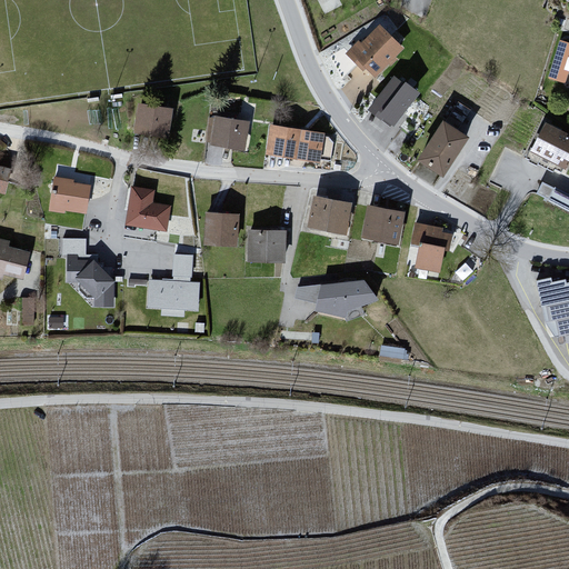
[(378,27),(351,56),(376,79),(403,50),(378,27)]
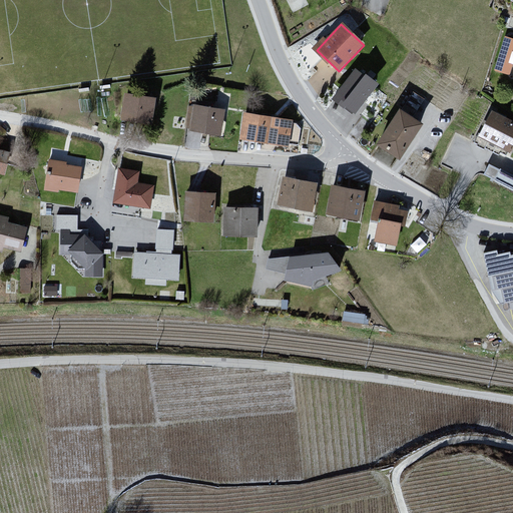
[(512,39),(505,37),(493,73),(511,79),(512,70),(512,39)]
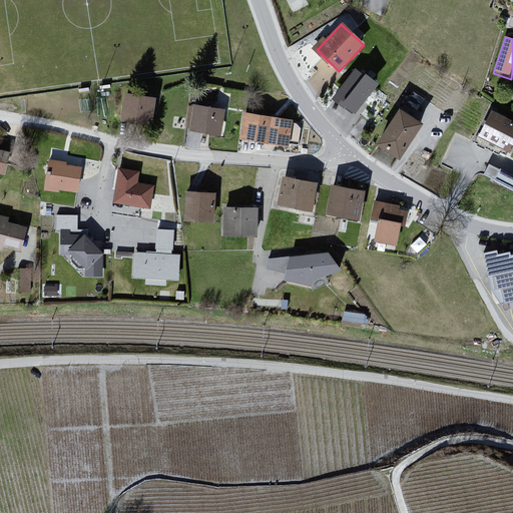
[(375,84),(356,69),(335,95),(355,110),(375,84)]
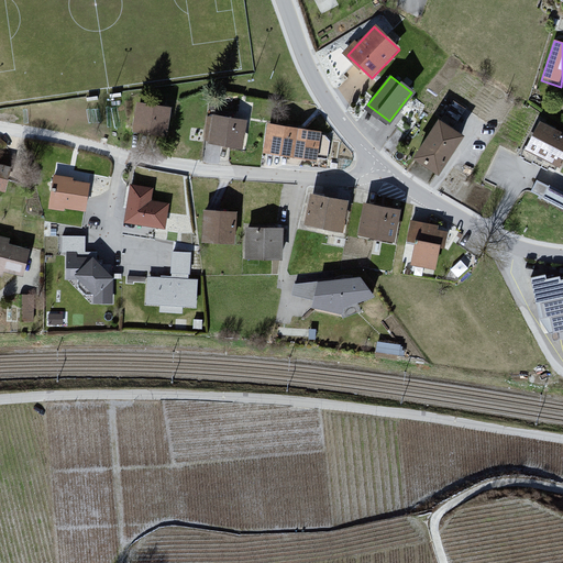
[(170,110),(138,105),(132,133),(165,139),(170,110)]
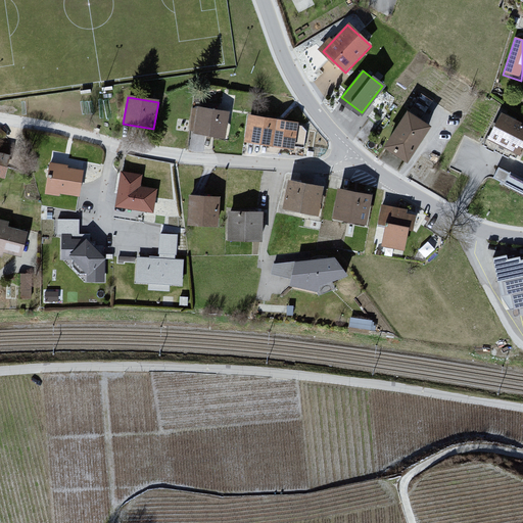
[(229,115),(198,109),(193,134),(224,140),(229,115)]
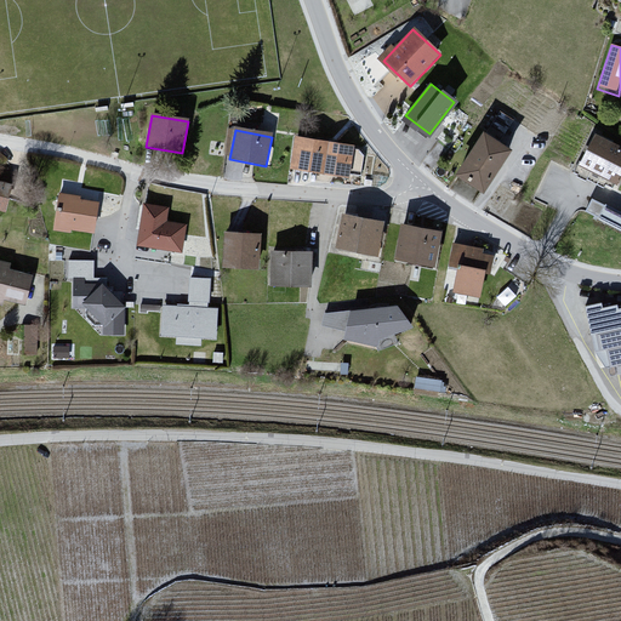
[(485,135),(457,180),(485,197),(513,152),(485,135)]
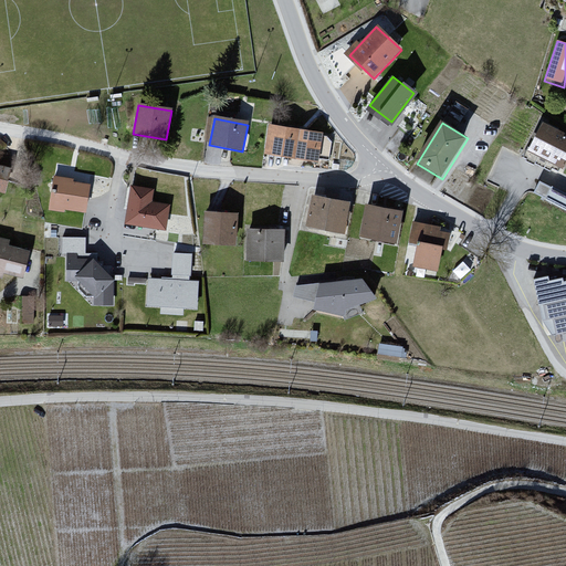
[(565,135),(542,124),(527,152),(564,169),(565,165),(565,135)]
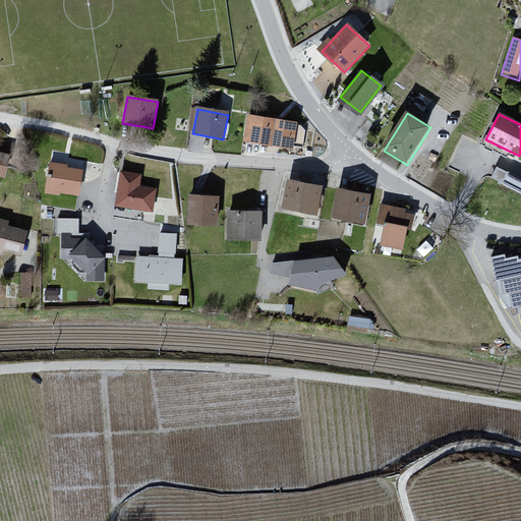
[(296,125),(248,118),(243,145),(292,153),(296,125)]
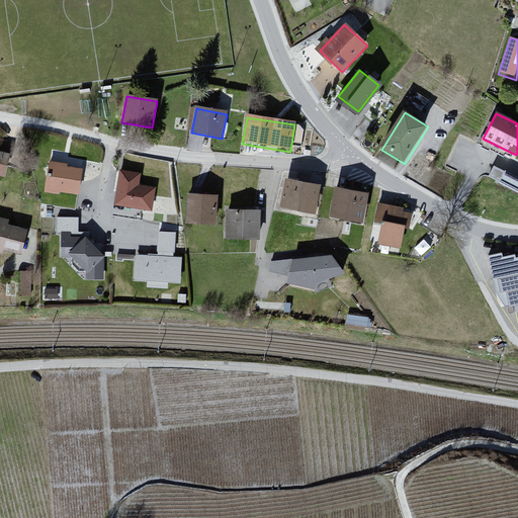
[(0,177),(6,179),(12,155),(0,152),(0,177)]
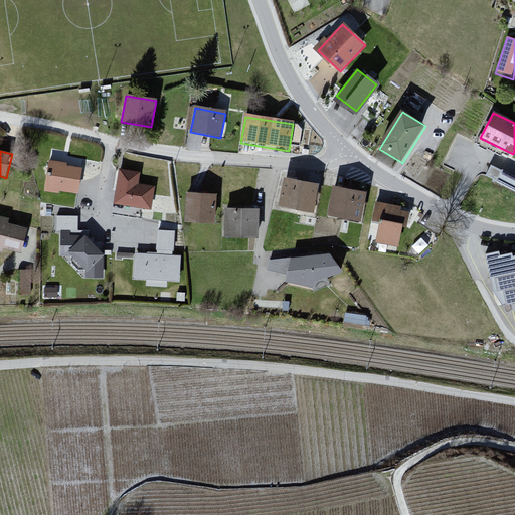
[(67,162),(48,160),(43,191),(78,196),(82,170),(67,168),(67,162)]
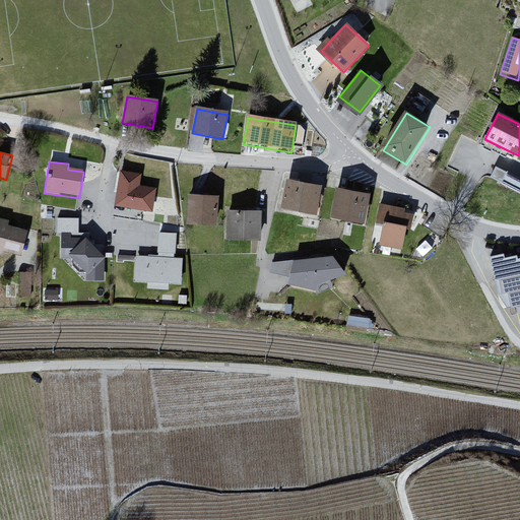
[(519,191),(519,176),(496,165),(490,178),(519,191)]
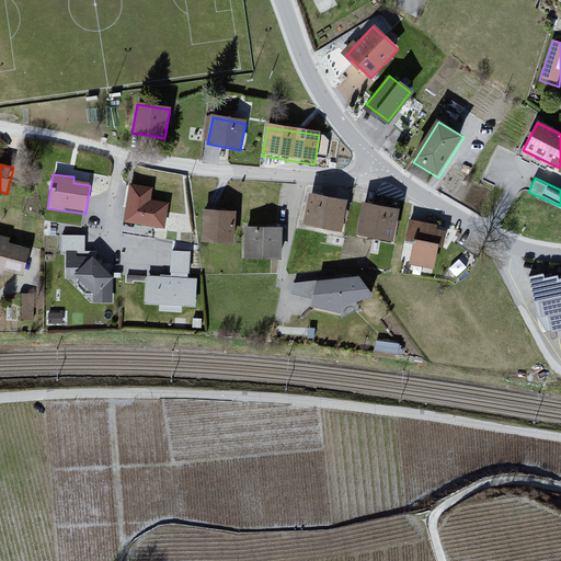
[(153,191),(129,186),(124,224),(164,230),(169,205),(151,203),(153,191)]
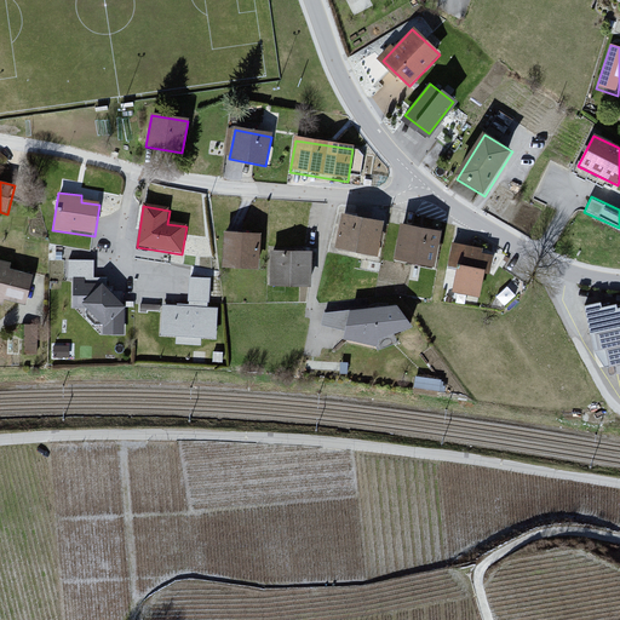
[(385,223),(342,213),(334,246),(378,256),(385,223)]
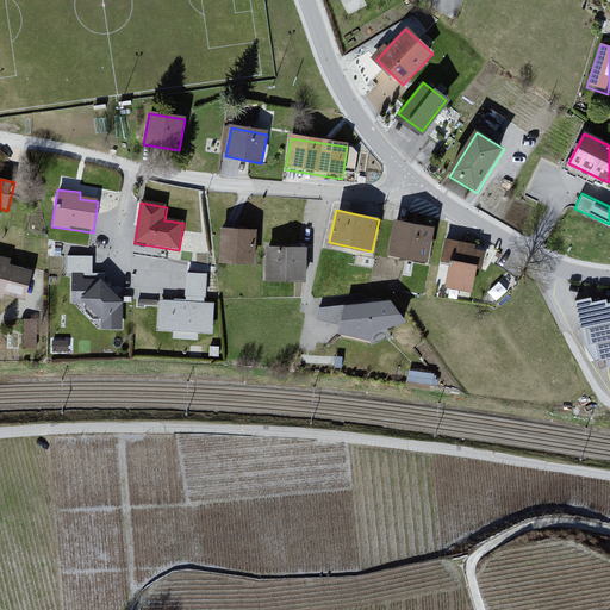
[(435,228),(394,219),(387,253),(429,261),(435,228)]
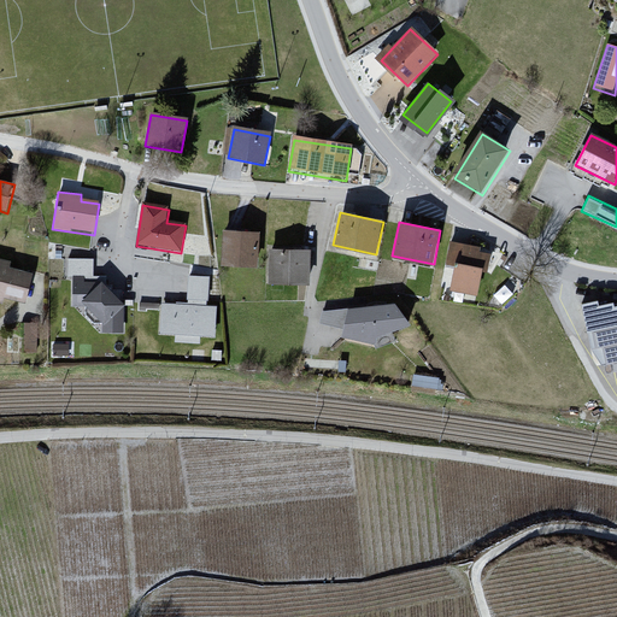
[(260,234),(223,233),(222,266),(259,268),(260,234)]
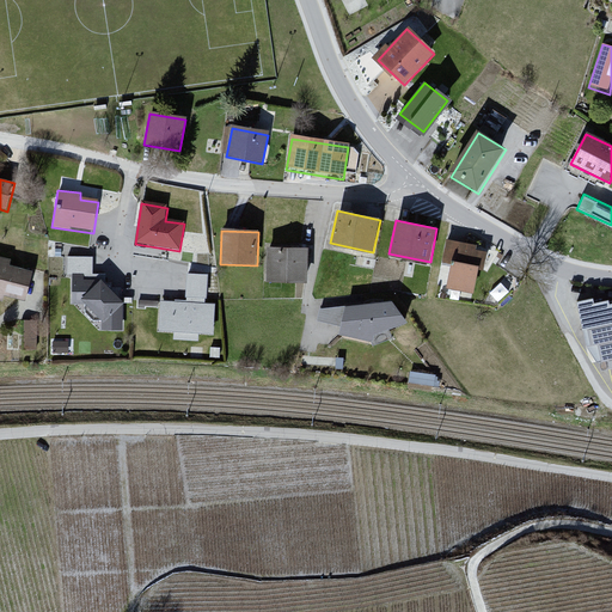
[(482,248),(446,242),(442,267),(452,268),(447,291),(475,295),(478,274),(485,275),(489,254),(481,252),(482,248)]
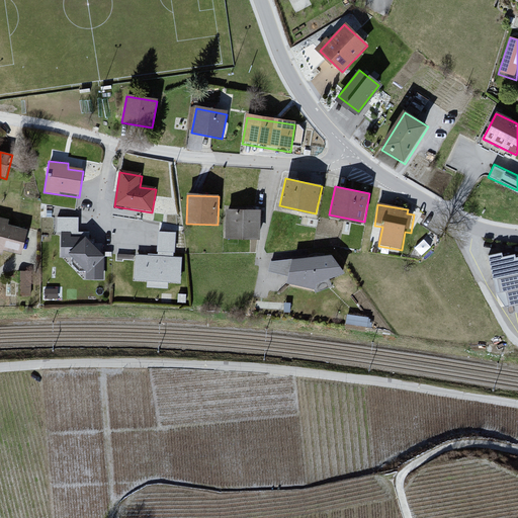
[(259,207),(227,207),(227,238),(259,238),(259,207)]
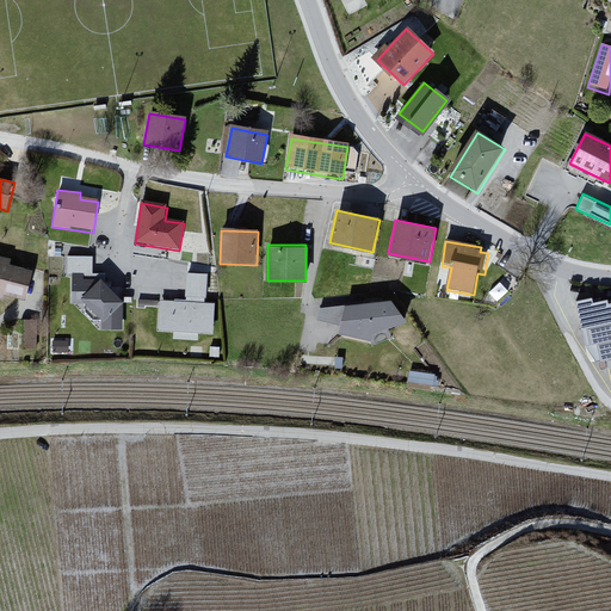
[(0,301),(2,302),(4,297),(26,303),(34,275),(10,269),(11,261),(0,258),(0,301)]
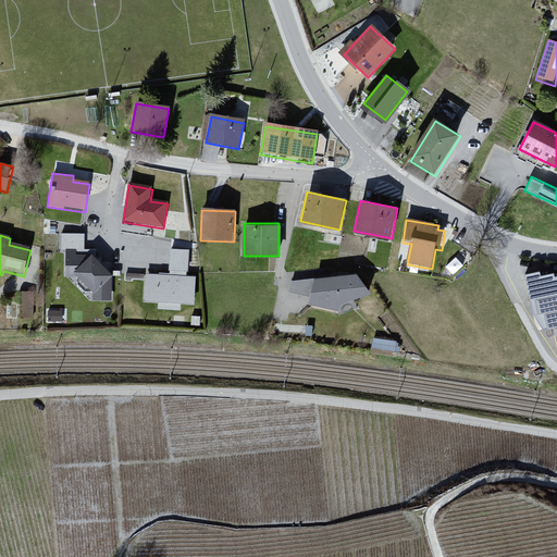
[(169,273),(146,272),(145,298),(158,299),(157,309),(181,311),(181,304),(197,305),(198,272),(186,272),(187,248),(170,247),(169,273)]
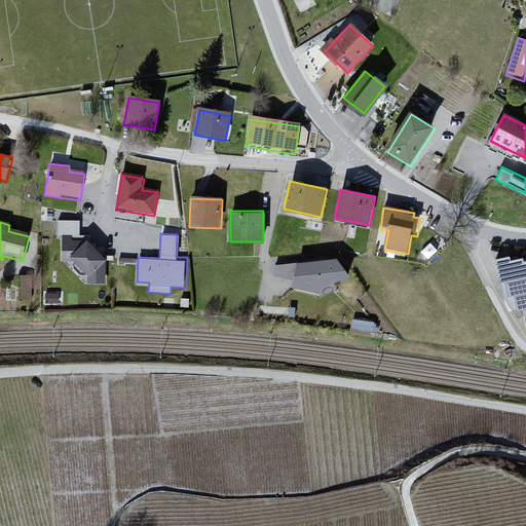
[(77,238),(63,238),(62,265),(74,265),(87,280),(87,286),(106,287),(107,264),(88,242),(77,238)]
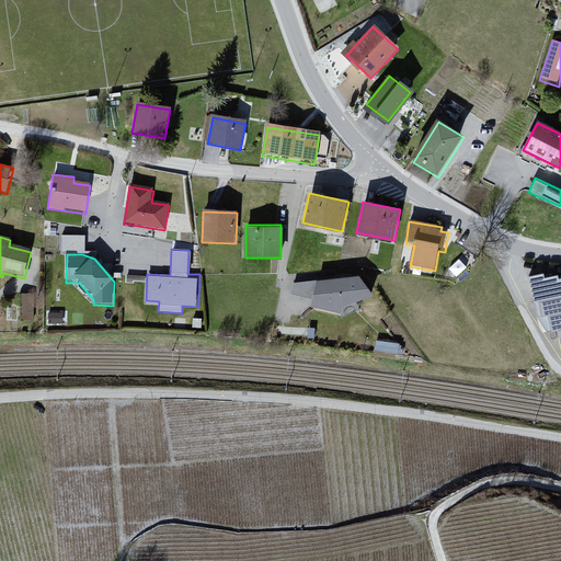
[(356,276),(295,282),(293,293),(311,299),(310,305),(342,309),(361,301),(373,290),(356,276)]
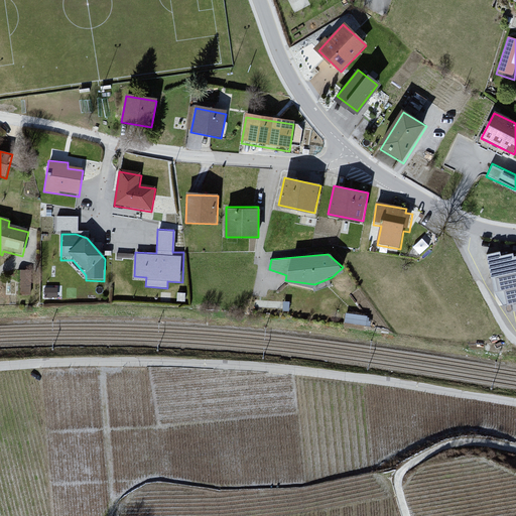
[(501,254),(486,257),(498,306),(515,302),(515,259),(515,255),(502,258),(501,254)]
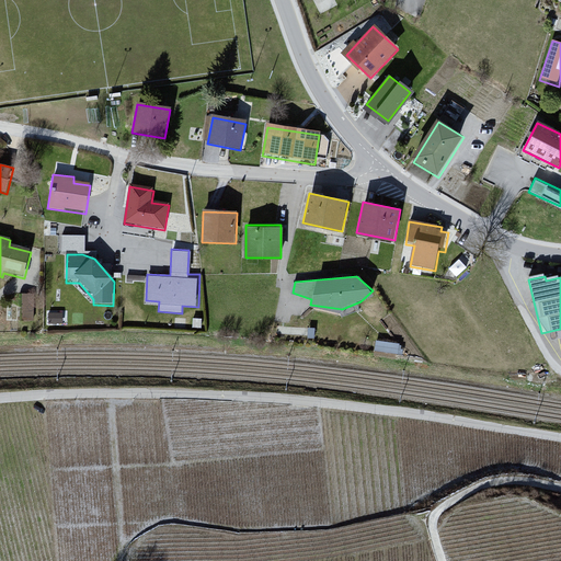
[(34,319),(34,292),(22,292),(22,319),(34,319)]
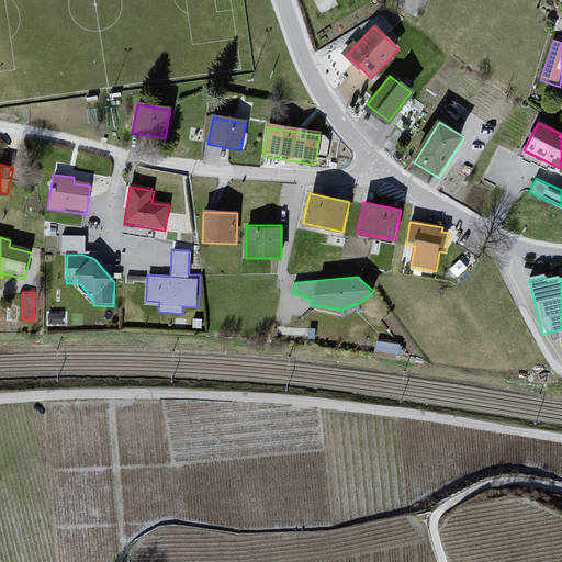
[(377,350),(402,352),(403,341),(378,339),(377,350)]
